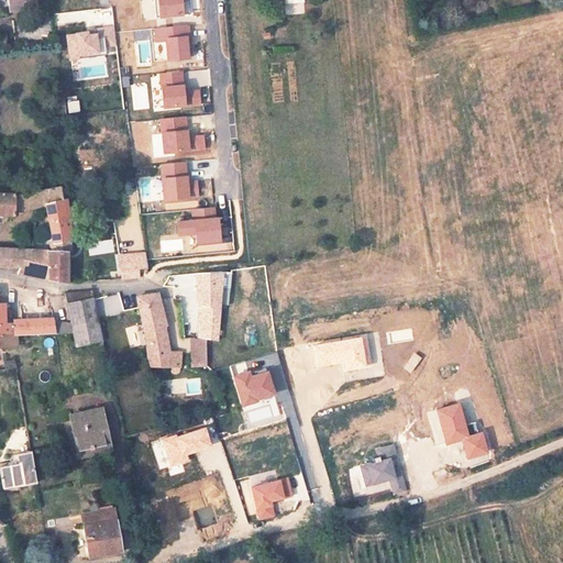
[(159,0),(161,18),(184,17),(183,0),(159,0)]
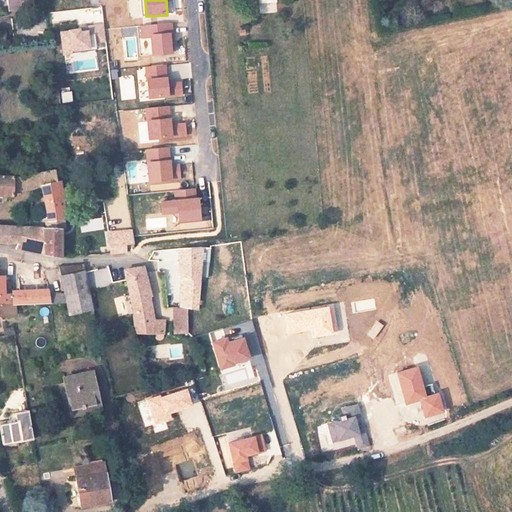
[(49,30),(47,12),(12,15),(14,34),(49,30)]
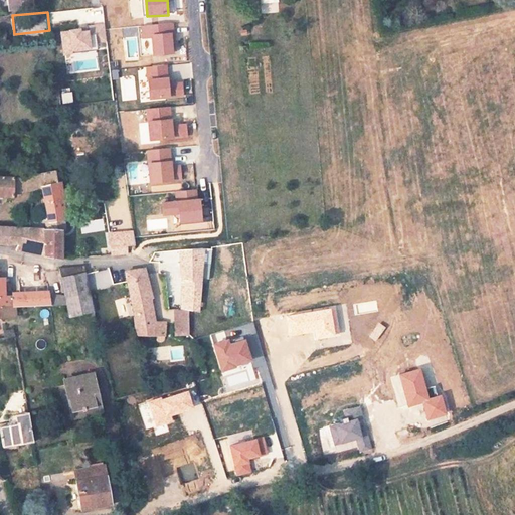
[(155,55),(174,54),(173,24),(142,26),(143,38),(154,37),(155,55)]
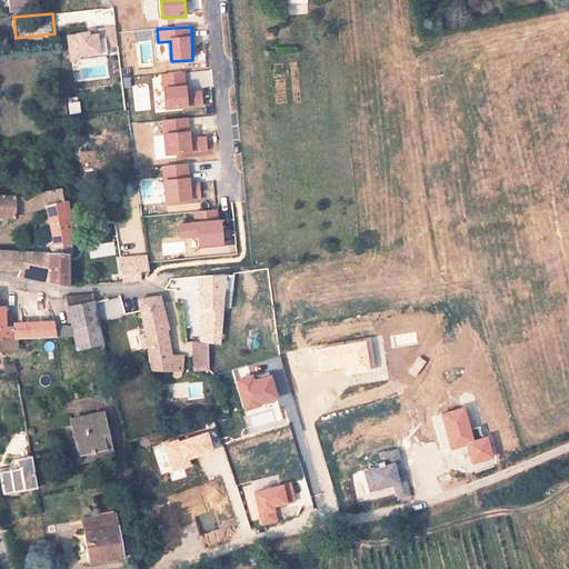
[(99,35),(90,35),(90,32),(77,33),(77,35),(68,36),(69,57),(100,56),(99,35)]
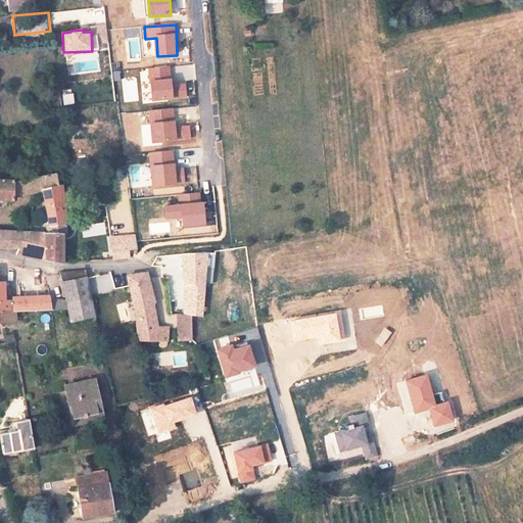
[(171,80),(170,66),(149,68),(150,81),(151,81),(153,100),(187,98),(186,84),(173,85),(173,80),(171,80)]
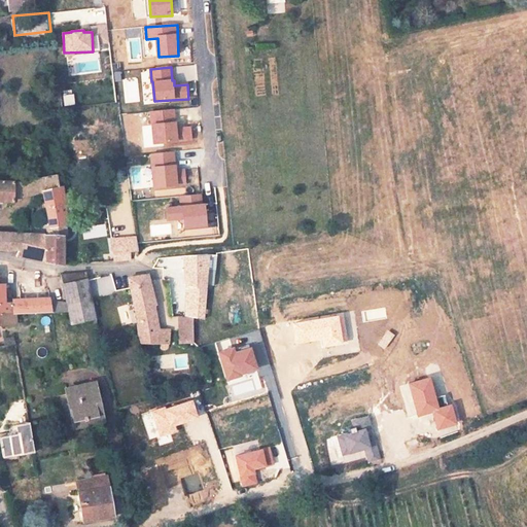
[(174,109),(150,111),(153,144),(191,140),(190,127),(178,128),(177,121),(176,121),(174,109)]
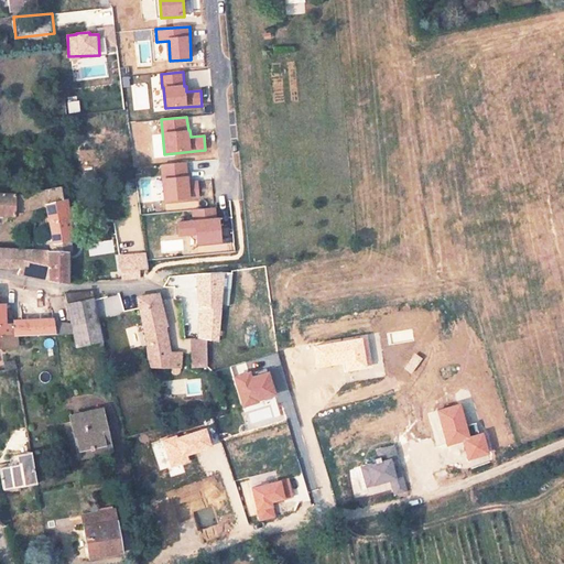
[(186,163),(161,165),(164,203),(201,199),(198,182),(190,183),(190,175),(187,175),(186,163)]
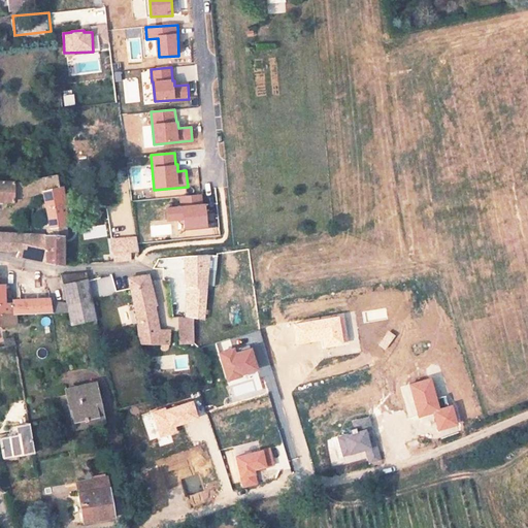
[(60,198),(59,182),(50,183),(50,176),(39,176),(39,185),(0,186),(0,205),(18,205),(18,201),(38,200),(46,199),(60,198)]
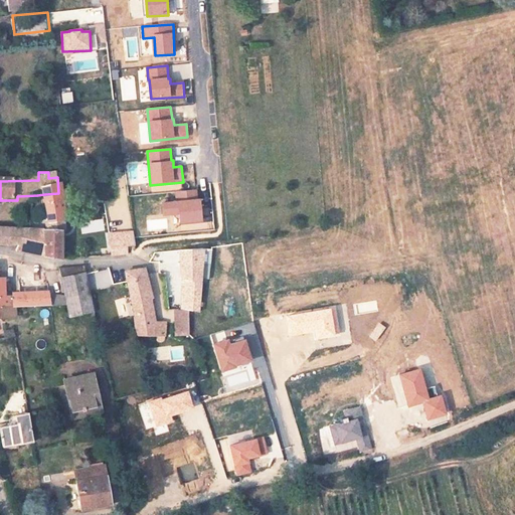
[(200,199),(197,199),(196,190),(175,192),(176,202),(163,203),(164,215),(179,214),(180,224),(202,222),(200,199)]
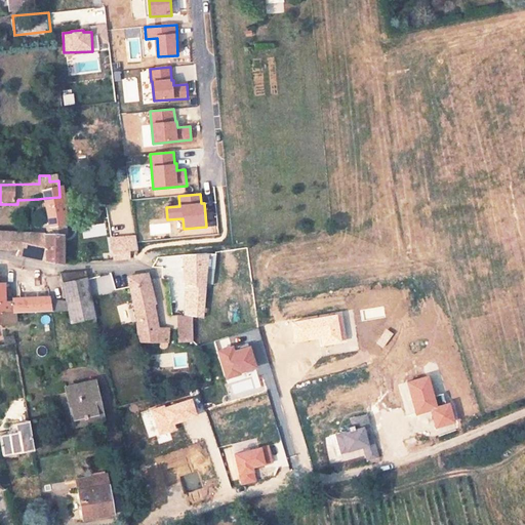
[(63,230),(59,197),(46,198),(49,232),(63,230)]
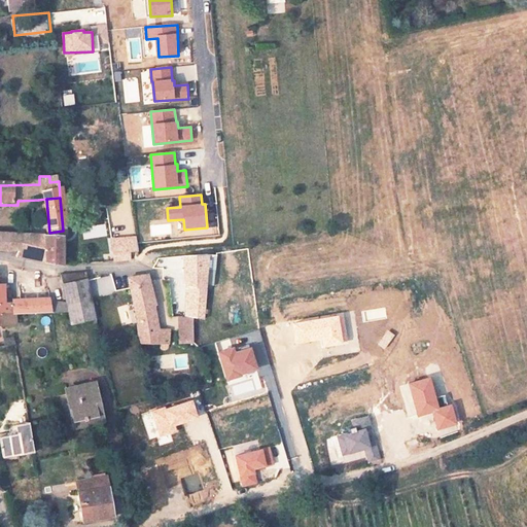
[(32,234),(0,232),(0,247),(18,249),(18,242),(31,243),(32,234)]
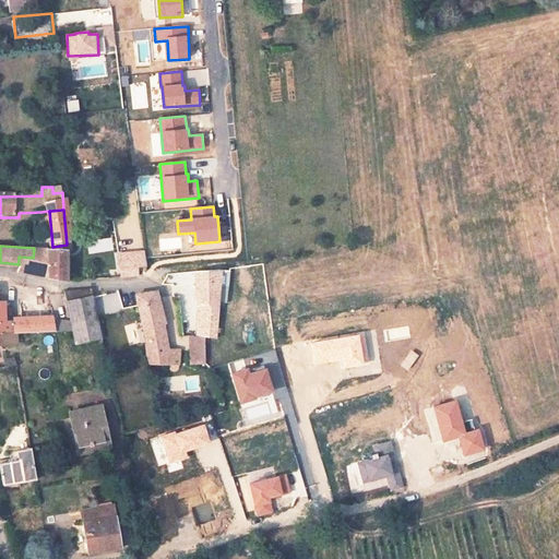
[(67,278),(67,249),(34,248),(33,258),(19,257),(19,264),(19,271),(66,278),(67,278)]
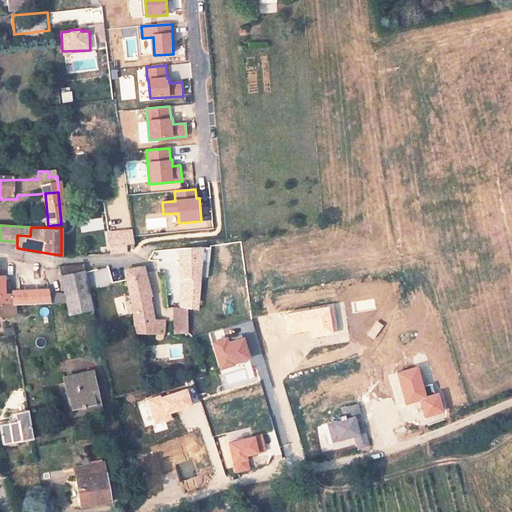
[(110,246),(127,245),(134,245),(133,230),(106,232),(107,246),(110,246)]
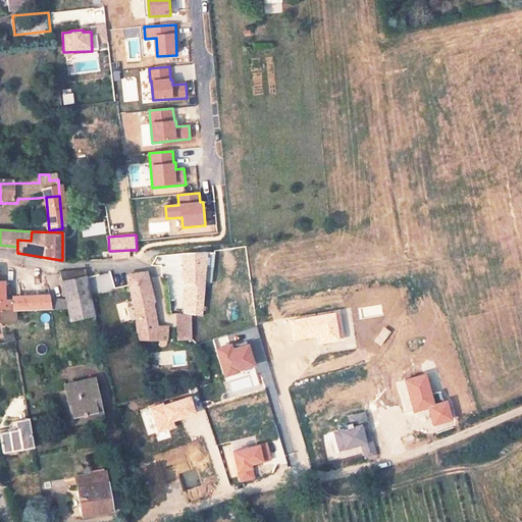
[(129,257),(129,250),(112,251),(112,258),(129,257)]
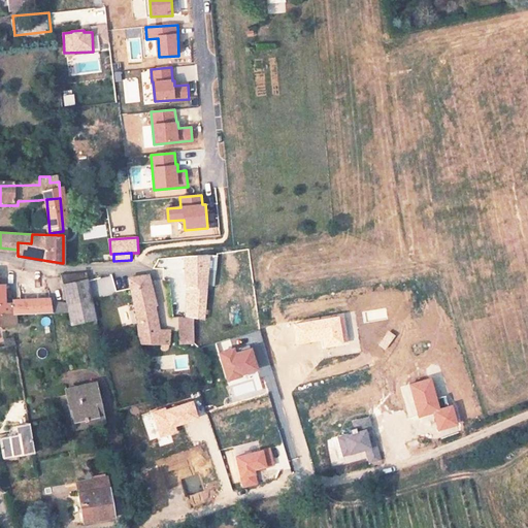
[(202,320),(208,255),(203,255),(158,259),(154,267),(185,268),(187,273),(188,285),(187,317),(202,320)]
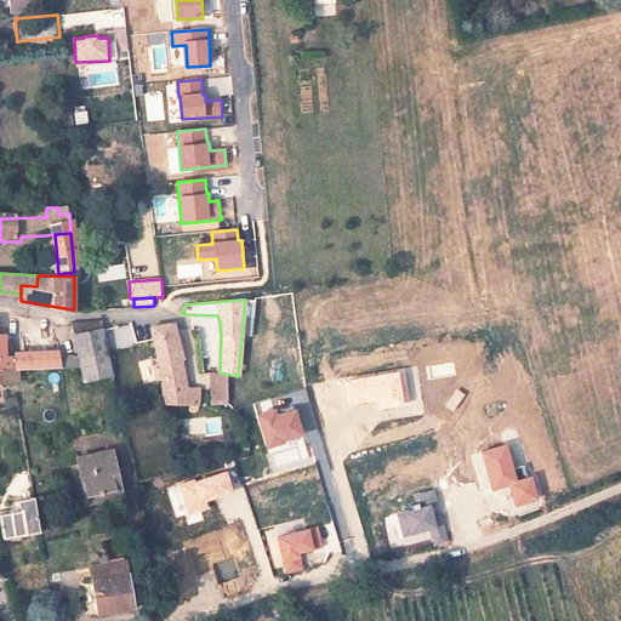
[(186,389),(176,332),(174,323),(154,325),(153,325),(166,405),(201,406),(201,391),(186,389)]
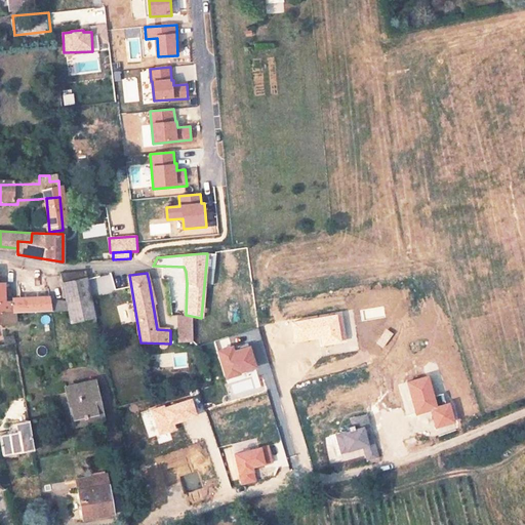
[(96,319),(88,276),(62,281),(71,324),(96,319)]
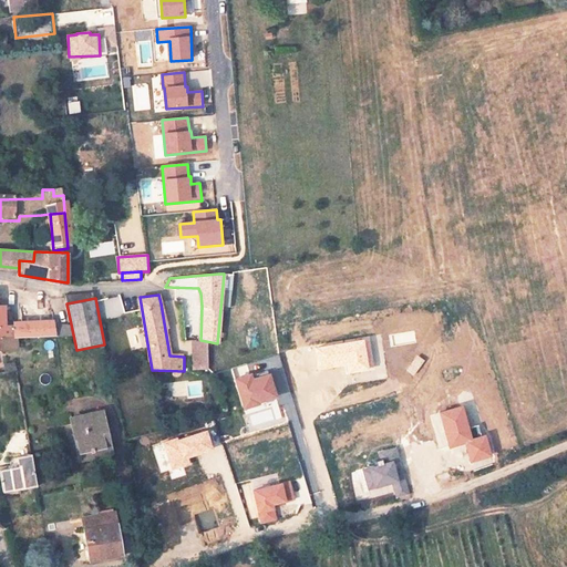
[(7,322),(7,308),(0,307),(0,339),(23,339),(53,337),(51,321),(7,322)]
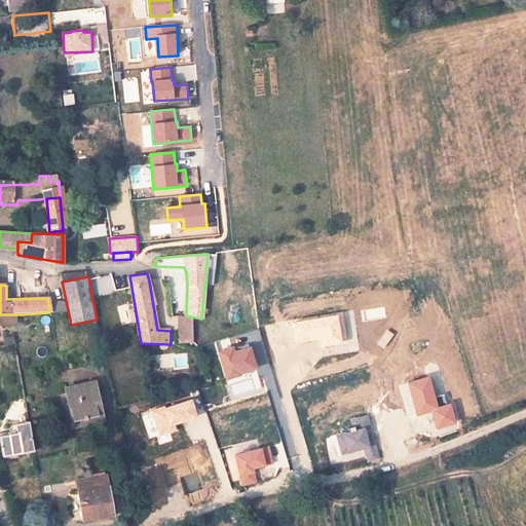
[(22,314),(0,314),(0,325),(14,324),(13,322),(23,321),(22,314)]
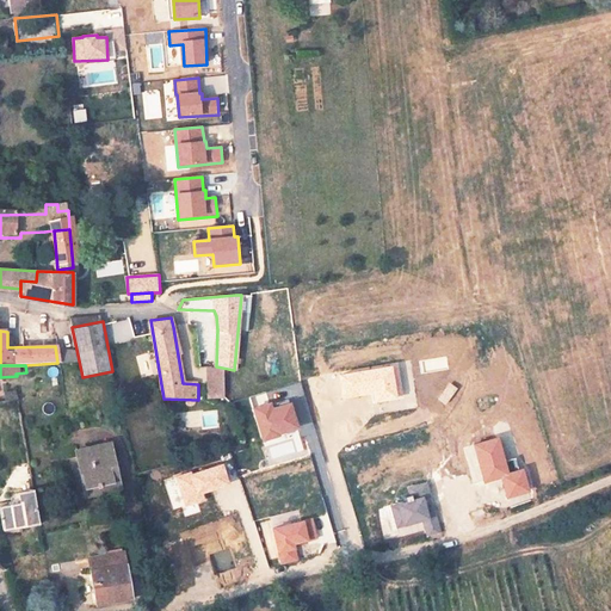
[(344,399),(372,394),(374,402),(399,397),(393,366),(340,376),(344,399)]
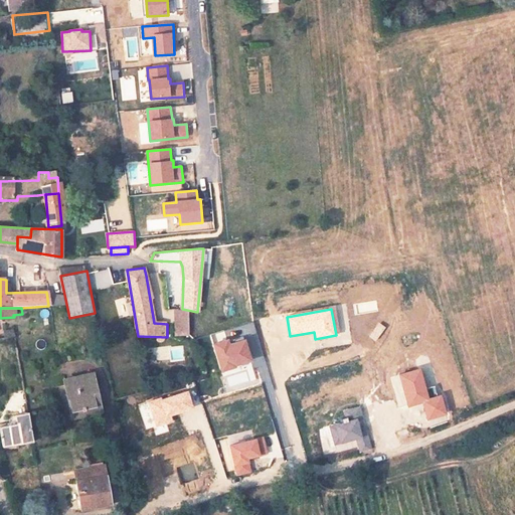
[(13,328),(2,330),(3,337),(14,336),(13,328)]
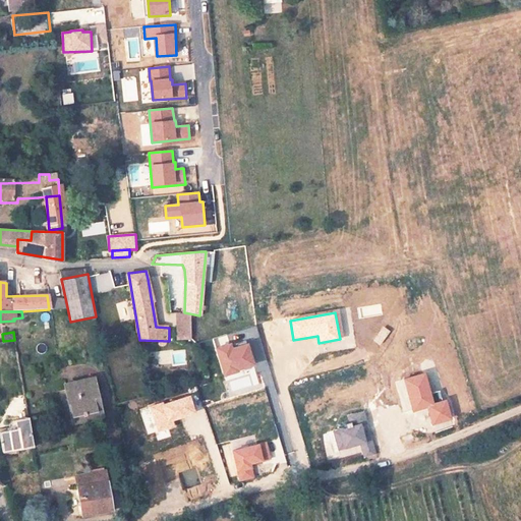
[(240,372),(240,369),(255,365),(249,344),(233,348),(232,344),(217,348),(225,377),(240,372)]
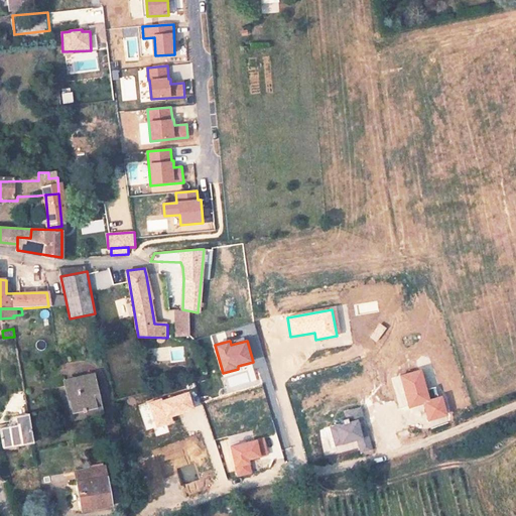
[(410,409),(423,405),(428,421),(447,416),(441,397),(430,400),(421,370),(401,376),(410,409)]
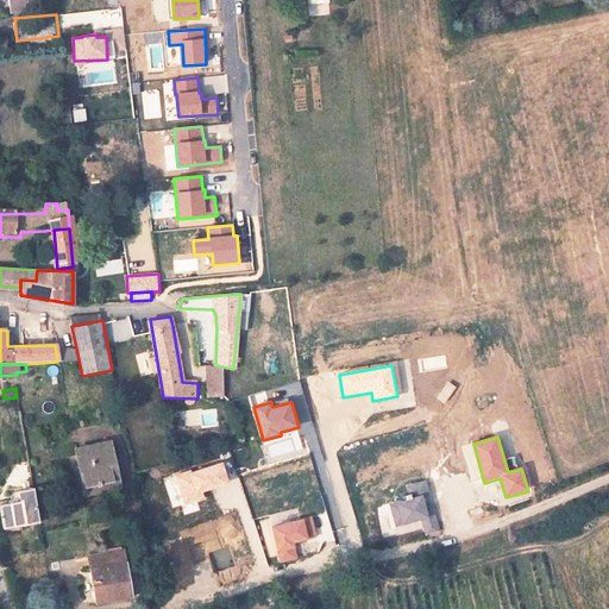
[(117,466),(111,444),(77,451),(86,493),(117,484),(112,468),(117,466)]
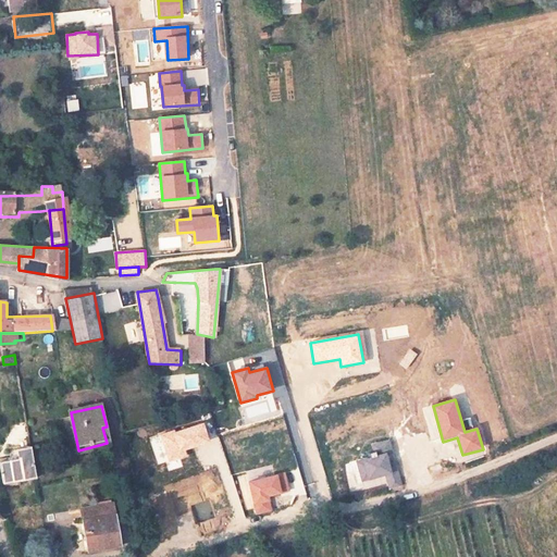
[(187,456),(185,450),(210,442),(203,423),(175,433),(174,430),(160,434),(169,462),(187,456)]
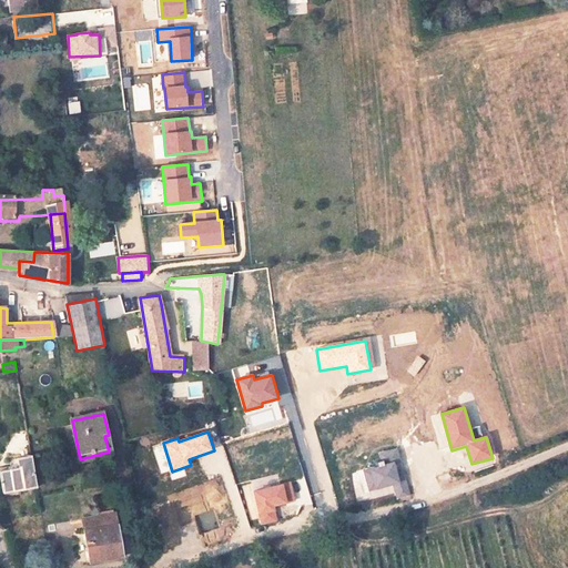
[(10,455),(28,454),(26,433),(9,434),(10,455)]
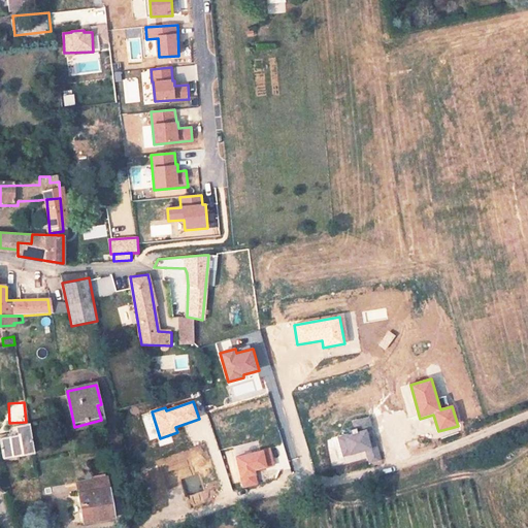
[(344,456),(366,451),(369,462),(381,459),(369,418),(358,421),(361,431),(338,437),(344,456)]
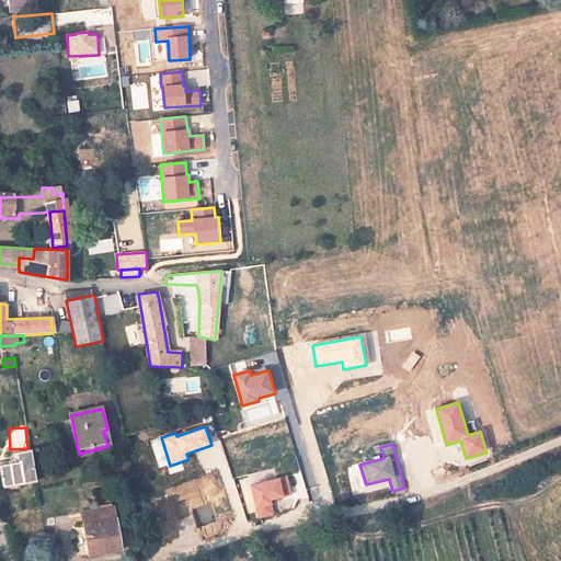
[(45,482),(39,453),(21,456),(22,465),(11,467),(14,489),(45,482)]
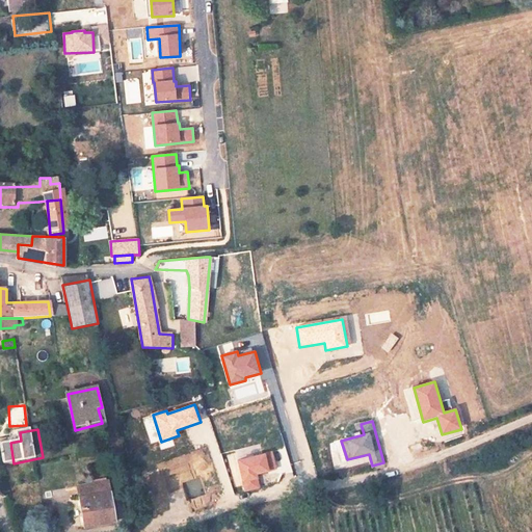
[(266,454),(238,460),(245,491),(261,487),(258,474),(269,471),(266,454)]
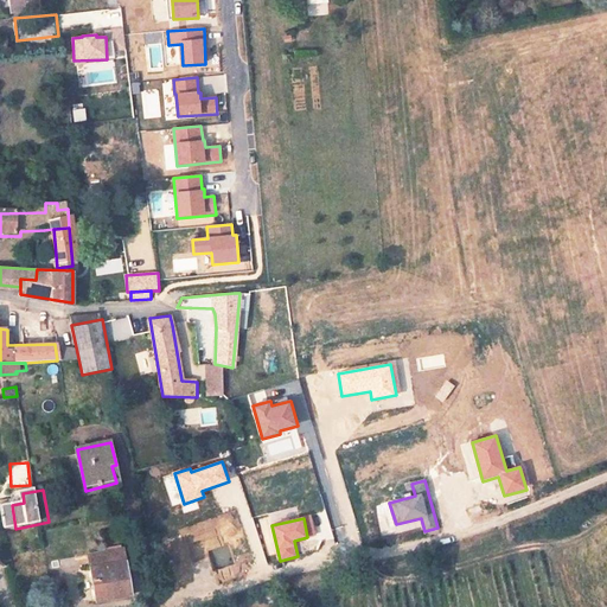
[(134,595),(127,550),(90,556),(97,602),(134,595)]
